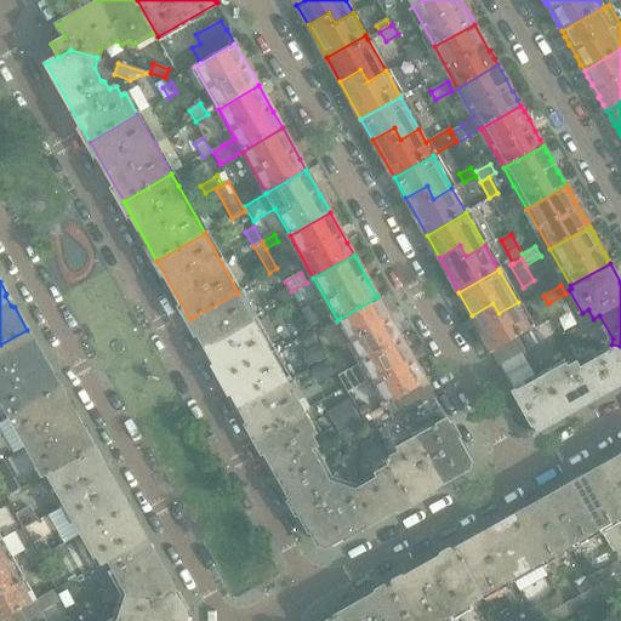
[(294,300),(288,290),(274,297),(280,307),(294,300)]
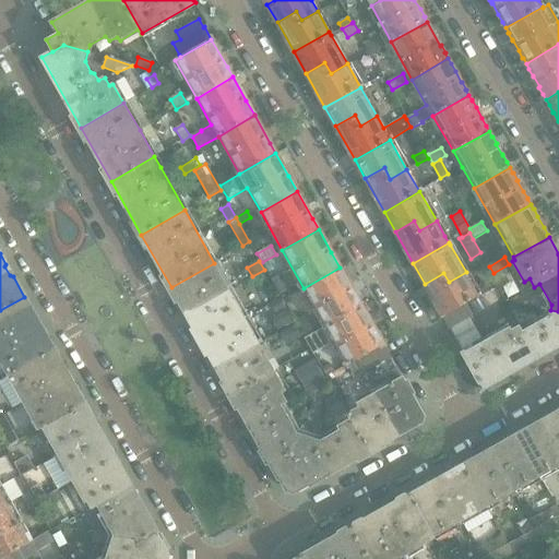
[(244,317),(214,263),(171,287),(201,341),(244,317)]
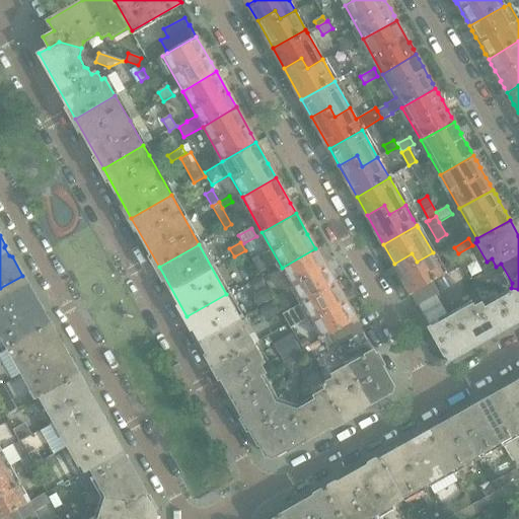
[(336,284),(329,274),(315,248),(282,268),(301,302),(336,284)]
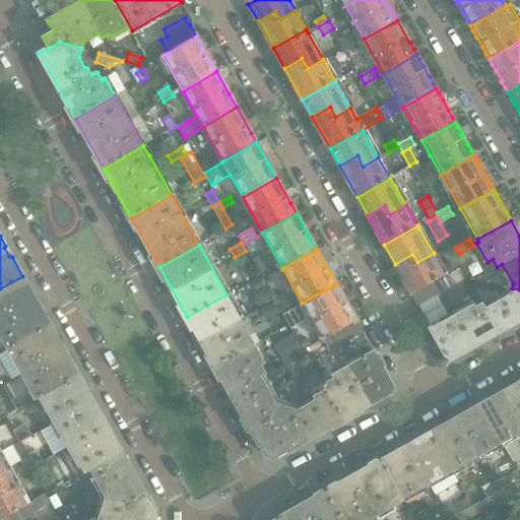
[(442,267),(435,255),(434,253),(417,262),(412,254),(395,264),(412,295),(444,278),(455,271),(451,263),(442,267)]
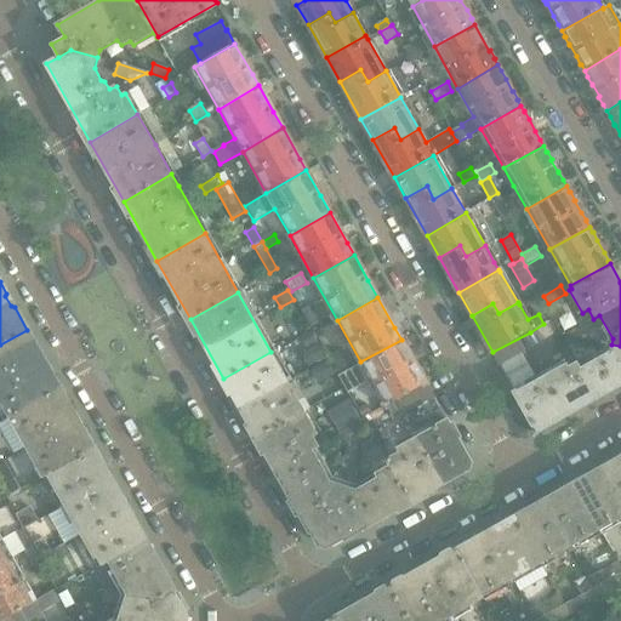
[(574,325),(569,318),(557,325),(560,331),(574,325)]
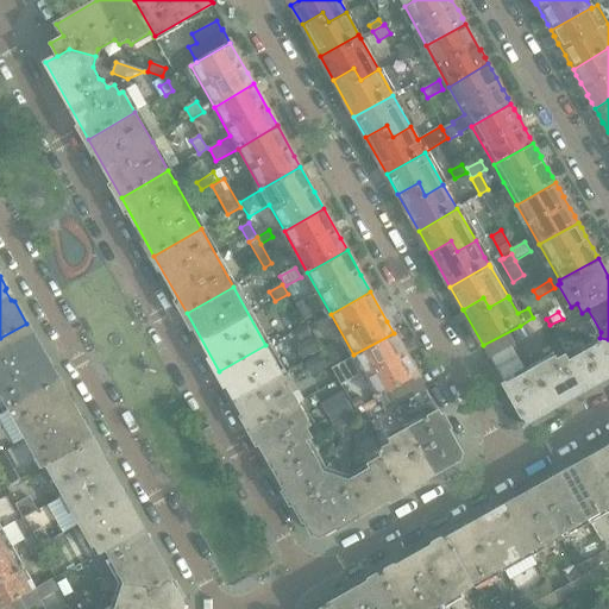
[(43,358),(38,349),(39,345),(26,324),(0,338),(0,389),(6,401),(11,397),(16,406),(60,382),(46,359),(43,358)]
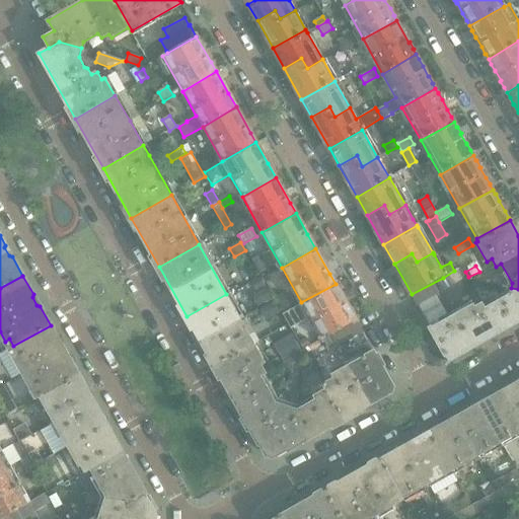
[(448,286),(443,278),(412,294),(418,305),(439,294),(439,292),(448,286)]
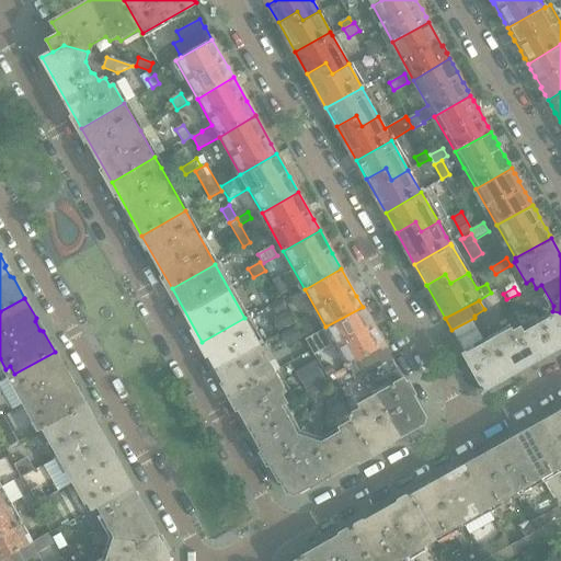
[(385,345),(376,330),(363,307),(325,327),(327,328),(316,334),(306,340),(315,356),(335,344),(347,365),(356,361),(385,345)]
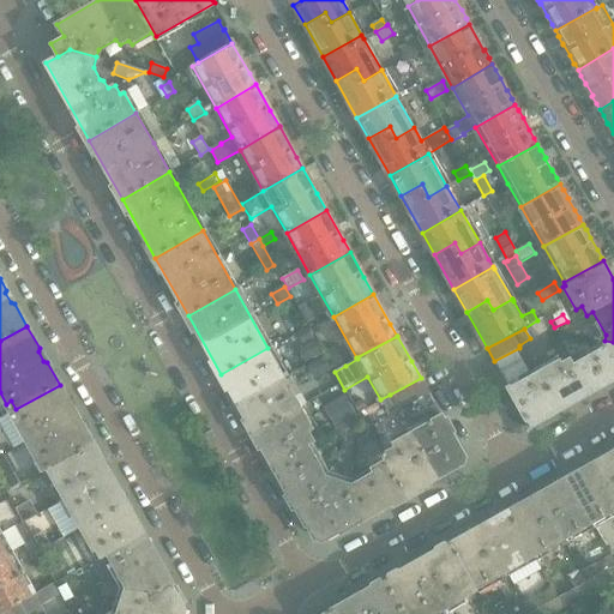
[(323,354),(315,341),(298,350),(305,363),(323,354)]
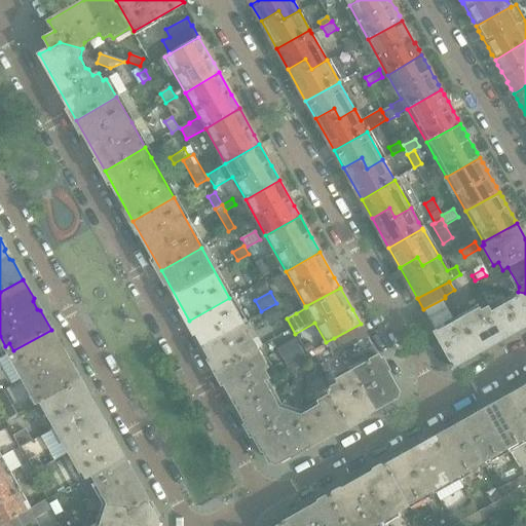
[(456,364),(525,324),(525,293),(518,292),(516,298),(489,312),(486,307),(480,311),(475,301),(457,310),(460,316),(451,322),(447,315),(440,318),(439,321),(436,315),(429,320),(450,358),(451,357),(452,359),(453,359),(456,364)]
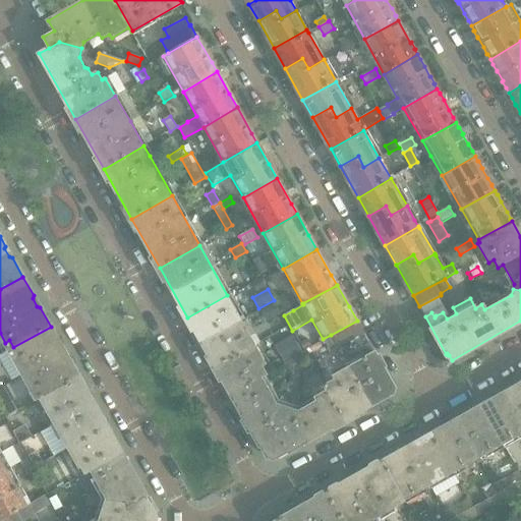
[(255,344),(227,295),(187,317),(215,366),(255,344)]
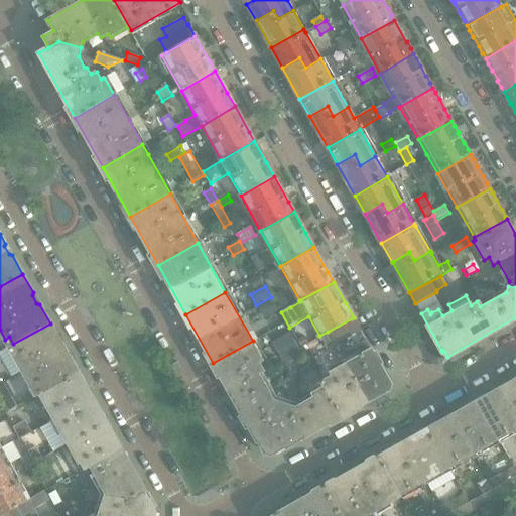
[(278,311),(272,300),(258,308),(264,319),(278,311)]
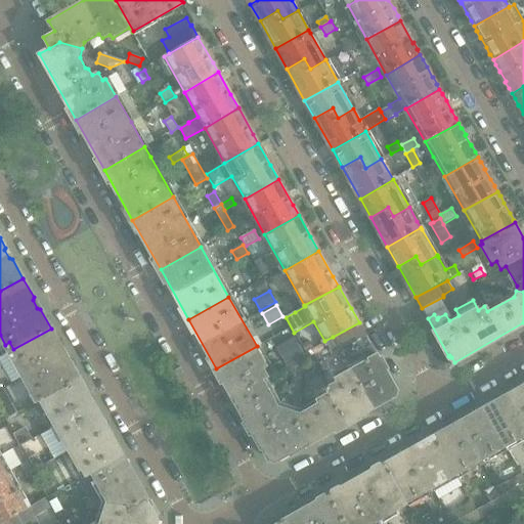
[(286,317),(295,312),(292,307),(282,312),(286,317)]
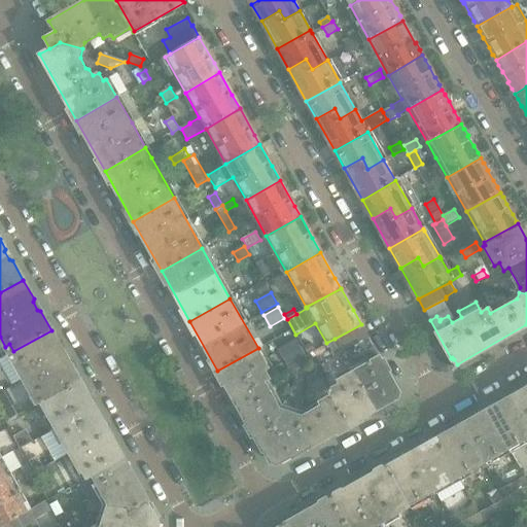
[(350,347),(367,337),(361,324),(335,339),(342,351),(350,347)]
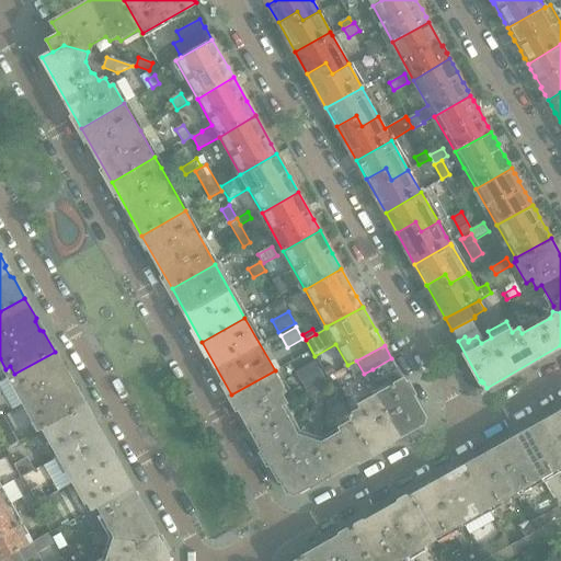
[(70,384),(66,375),(66,371),(55,352),(14,374),(23,388),(18,390),(36,424),(42,422),(45,427),(84,404),(73,385),(70,384)]
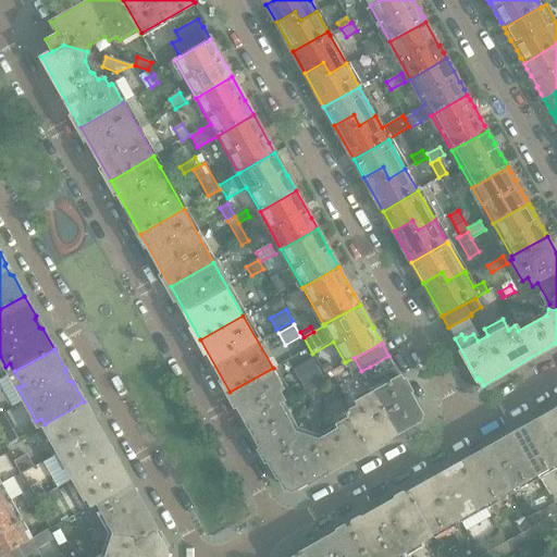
[(361,371),(354,358),(345,362),(346,364),(347,363),(354,376),(362,371),(361,371)]
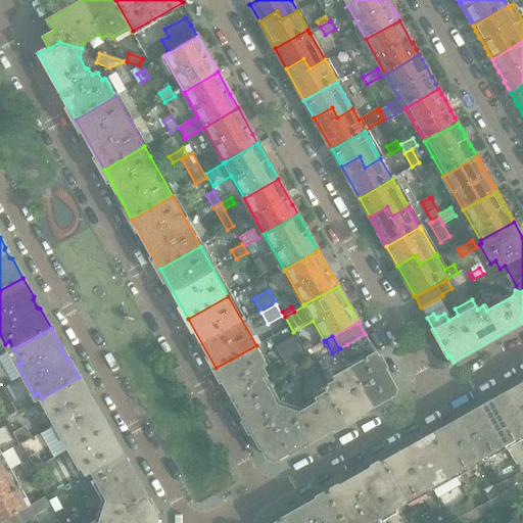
[(312,347),(307,340),(301,344),(305,351),(312,347)]
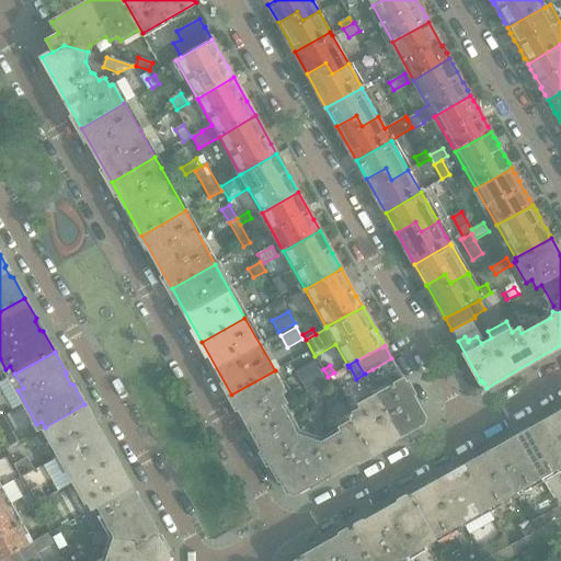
[(325,378),(320,368),(310,375),(317,385),(325,378)]
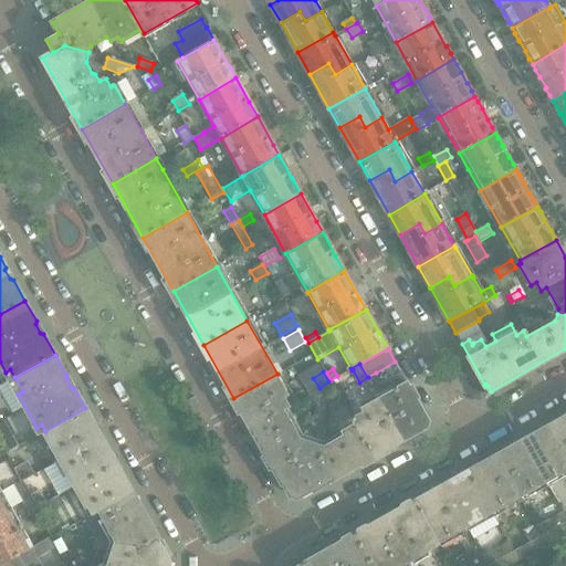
[(385,387),(376,373),(367,377),(368,377),(376,391),(385,387)]
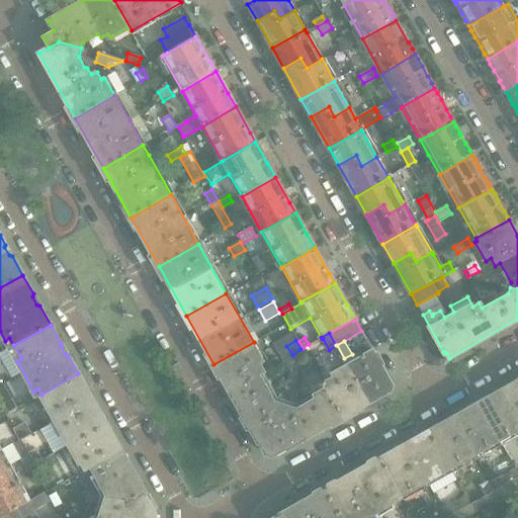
[(266,372),(262,364),(265,362),(254,342),(213,364),(251,431),(271,420),(268,415),(275,402),(261,375),(266,372)]
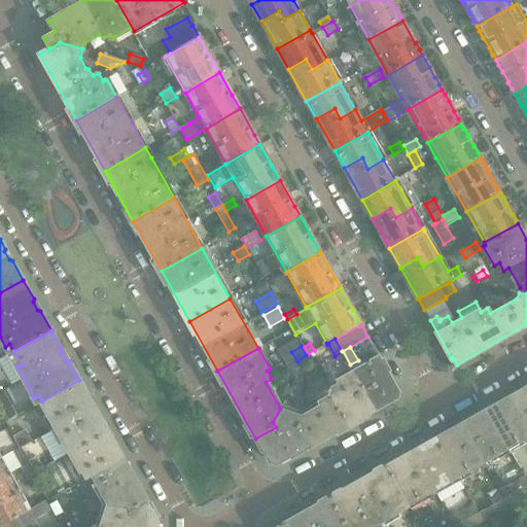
[(295,379),(302,367),(308,355),(287,369),(295,379)]
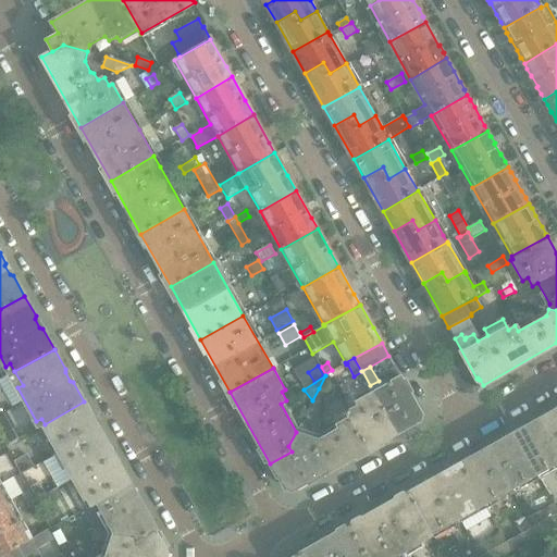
[(420,420),(422,413),(400,376),(373,392),(355,401),(357,406),(348,410),(370,448),(420,420)]
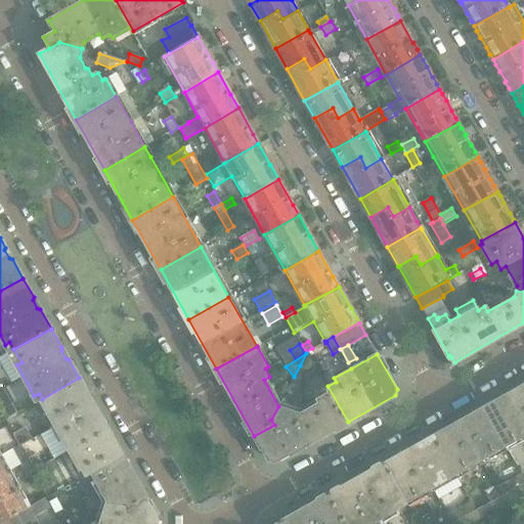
[(90,402),(91,399),(79,378),(42,399),(43,401),(41,402),(69,451),(107,429),(96,407),(93,407),(90,402)]
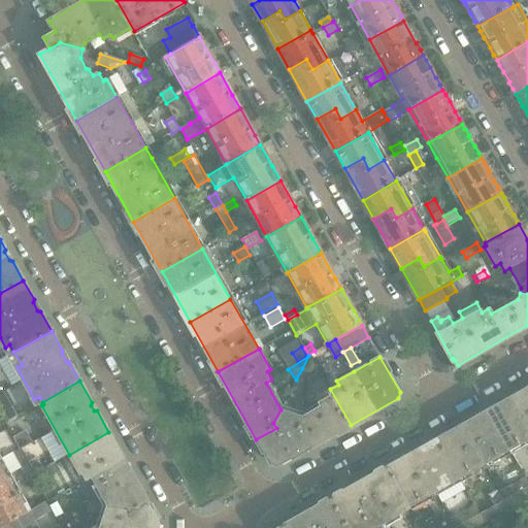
[(510,452),(527,441),(527,387),(488,409),(510,452)]
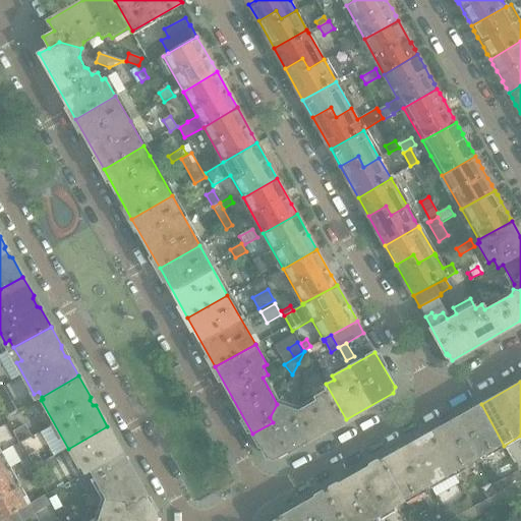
[(289,452),(346,419),(326,384),(324,386),(326,390),(314,397),(316,401),(298,410),(277,404),(270,417),(273,422),(252,433),(259,446),(261,445),(266,454),(277,457),(288,451),(289,452)]
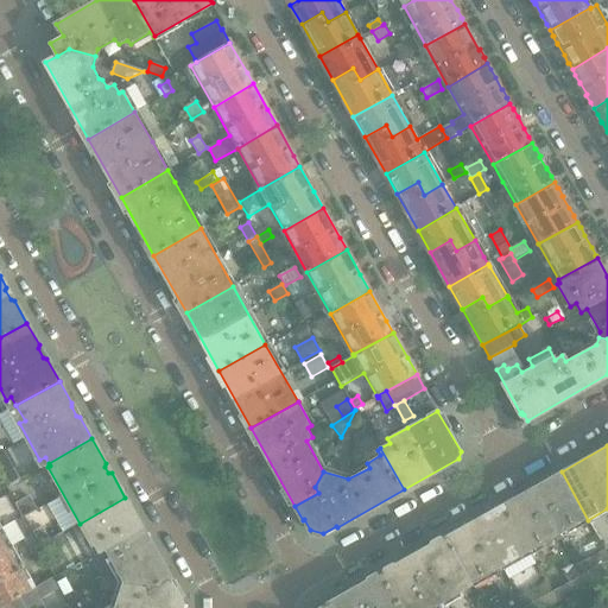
[(17,481),(10,469),(0,475),(7,486),(17,481)]
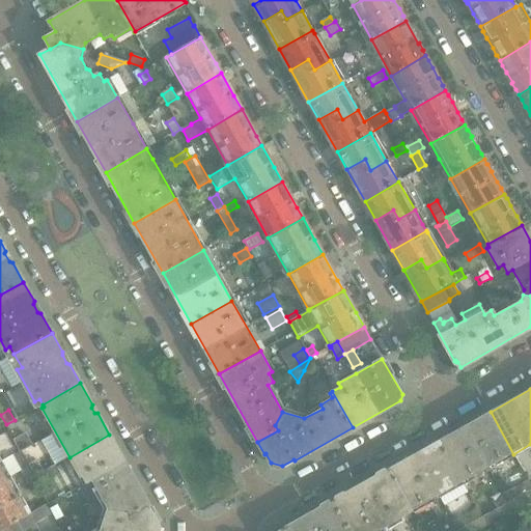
[(464,482),(513,454),(491,412),(440,440),(464,482)]
